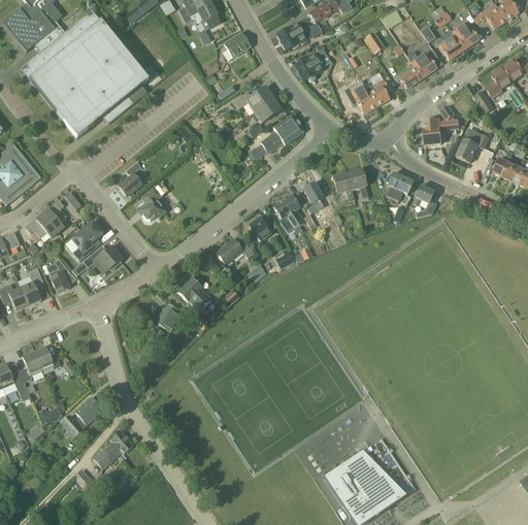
[(25,0),(27,3),(3,23),(26,52),(34,45),(39,52),(20,68),(26,75),(76,137),(102,117),(107,124),(133,103),(136,101),(146,92),(141,86),(144,83),(149,79),(144,75),(119,43),(92,9),(88,13),(64,32),(56,21),(62,15),(52,3),(55,0),(25,0)]
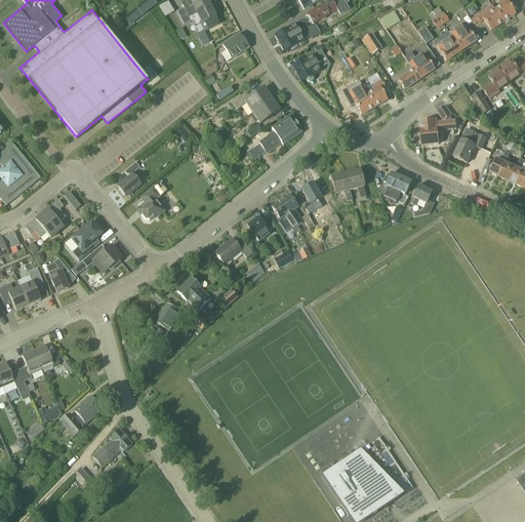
[(165,14),(174,9),(169,0),(165,0),(159,4),(165,14)]
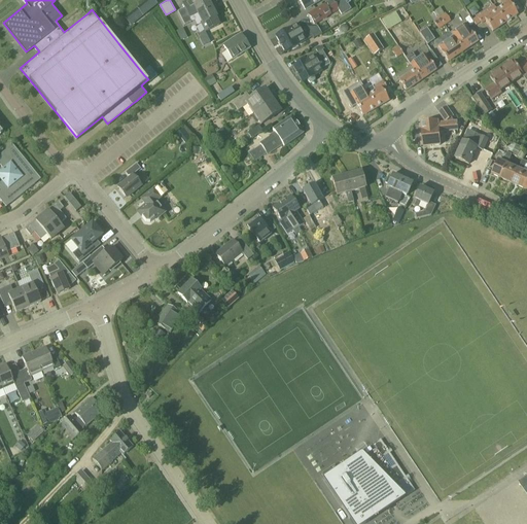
[(184,0),(182,1),(184,5),(187,10),(196,6),(197,8),(210,2),(210,1),(212,0),(184,0)]
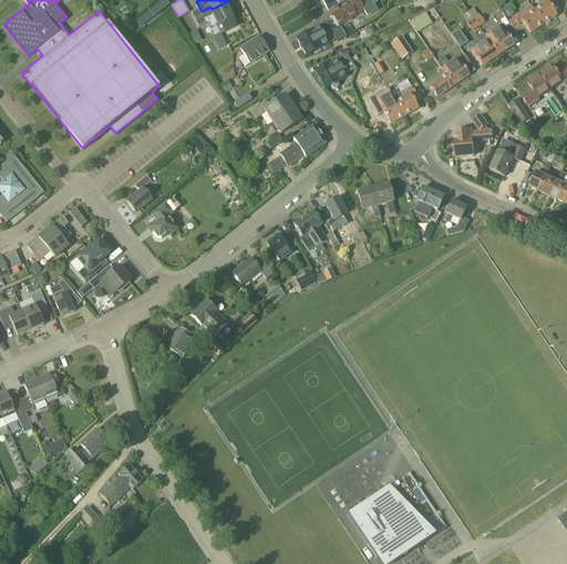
[(356,0),(330,14),(334,22),(336,21),(338,24),(363,9),(368,17),(379,10),(374,3),(378,2),(377,0),(356,0)]
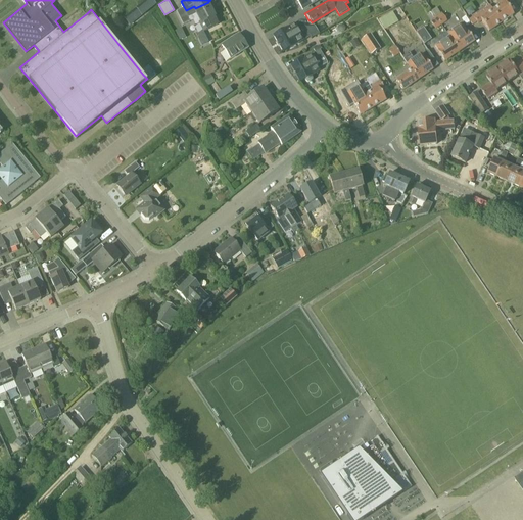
[(500,4),(492,8),(502,20),(513,12),(506,2),(509,0),(497,0),(500,4)]
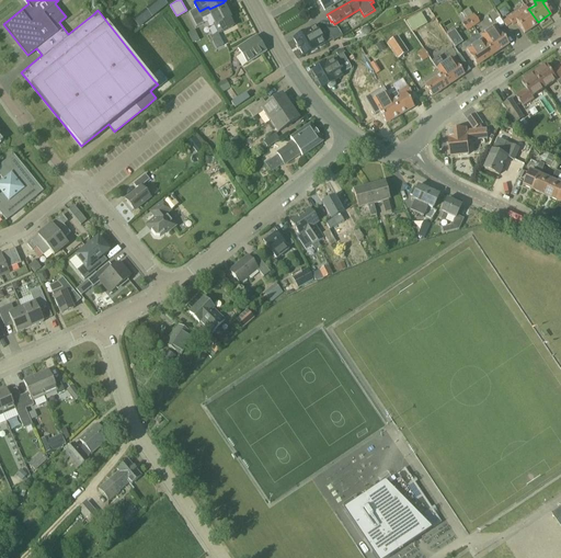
[(233,24),(229,16),(230,15),(224,2),(209,9),(208,7),(199,11),(196,6),(189,10),(196,24),(204,20),(202,15),(210,11),(216,22),(214,23),(218,32),(233,24)]
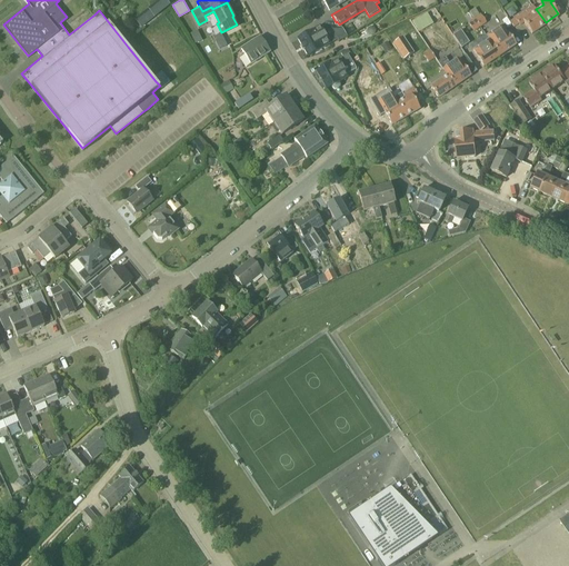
[(536,9),(532,5),(515,17),(519,23),(525,20),(532,31),(546,22),(536,9)]
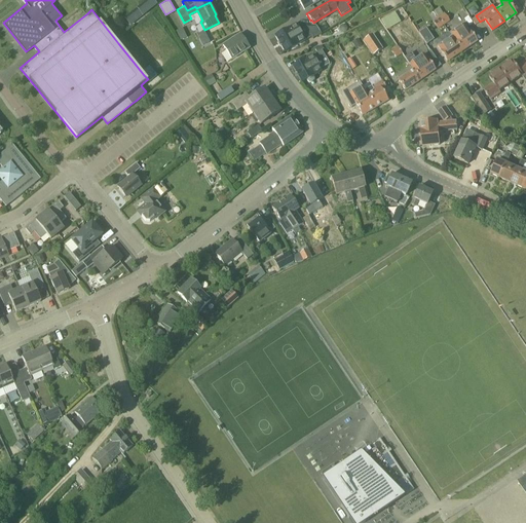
[(136,5),(124,14),(130,23),(142,13),(136,5)]
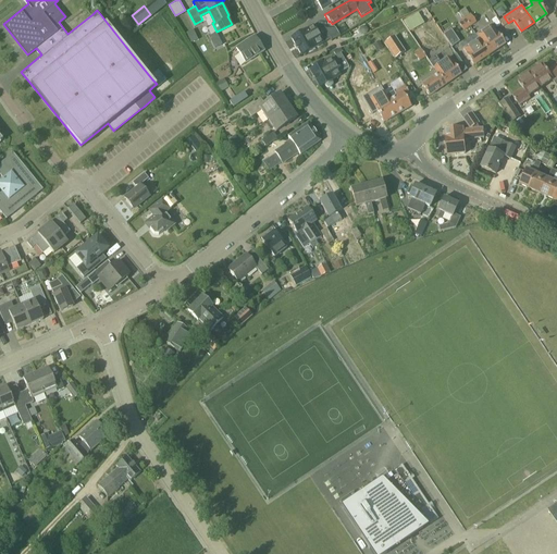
[(418,10),(403,17),(409,29),(424,21),(418,10)]
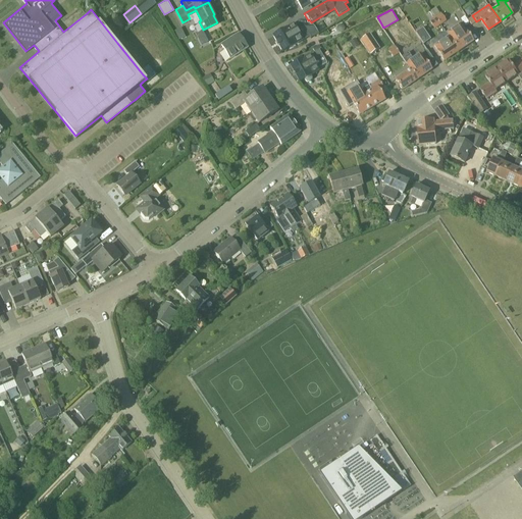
[(440,11),(434,15),(439,22),(446,18),(440,11)]
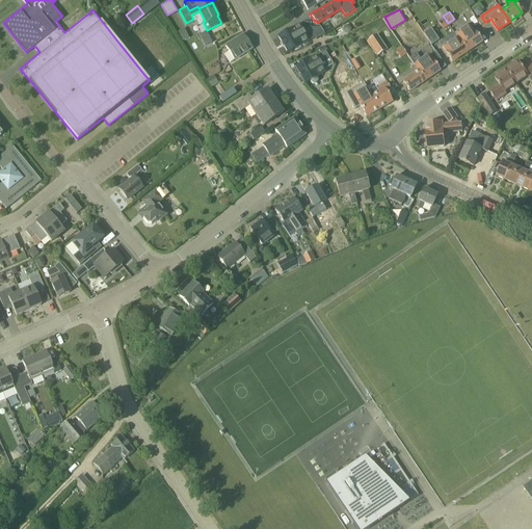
[(443,27),(448,23),(443,16),(437,20),(443,27)]
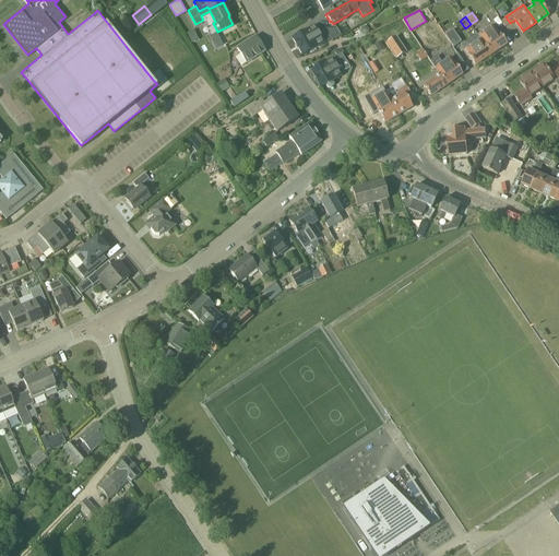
[(307,27),(292,36),(293,36),(302,54),(324,40),(323,40),(332,36),(326,26),(325,25),(318,30),(314,23),(307,27)]
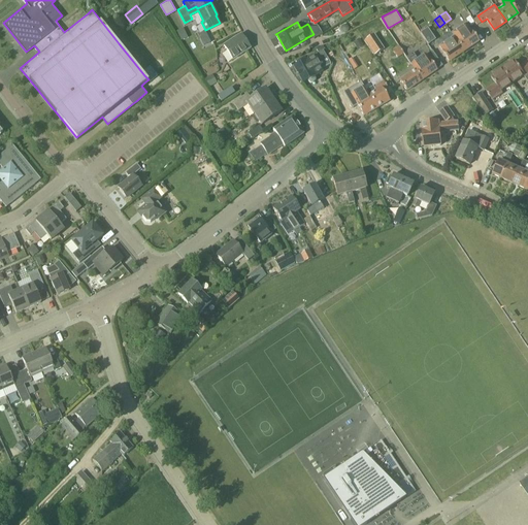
[(457,39),(463,50),(479,39),(471,29),(471,30),(465,22),(452,31),(454,34),(453,35),(457,39)]
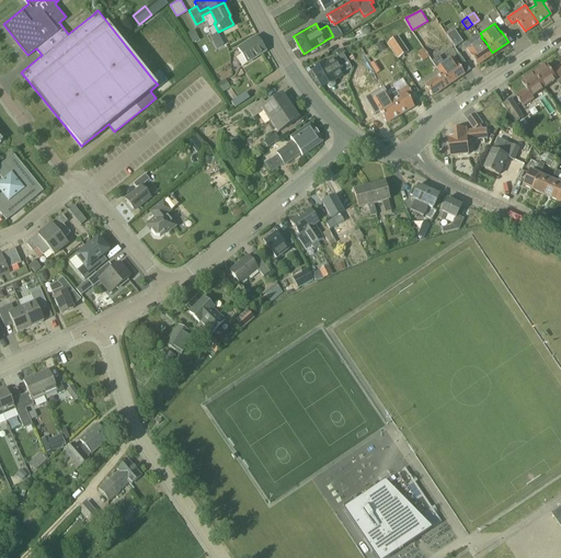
[(454,26),(446,32),(455,44),(462,40),(454,26)]
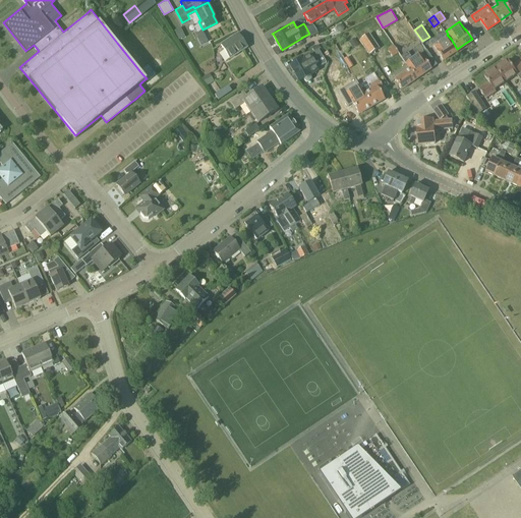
[(180,26),(174,30),(178,39),(184,35),(180,26)]
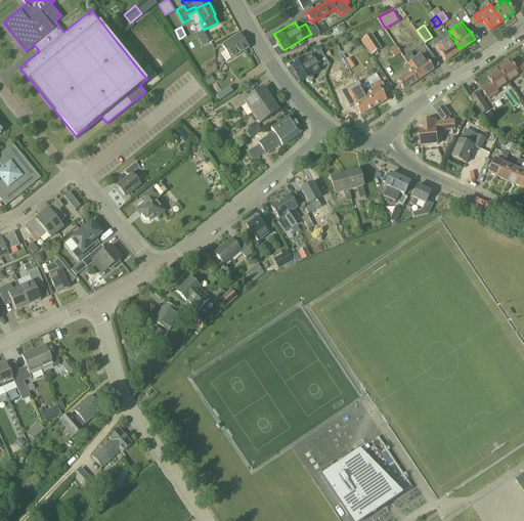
[(231,57),(248,46),(239,32),(222,43),(231,57)]
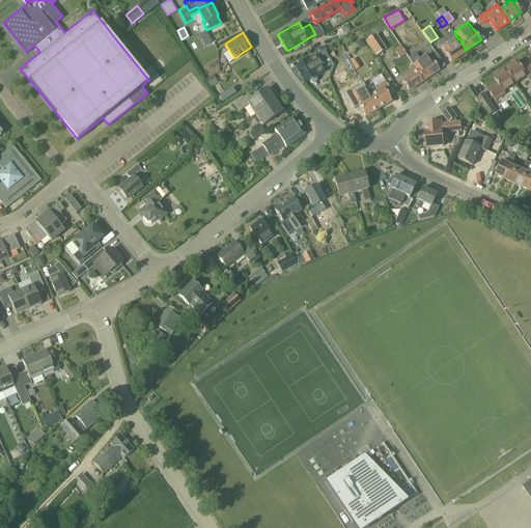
[(386,47),(375,32),(366,38),(376,54),(386,47)]
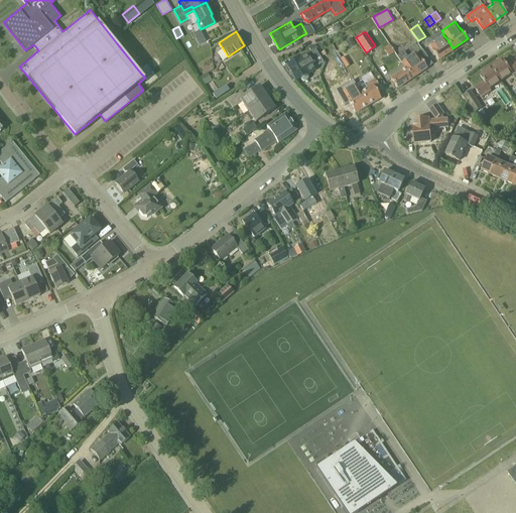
[(438,58),(453,48),(446,38),(442,34),(429,43),(432,48),(431,48),(438,58)]
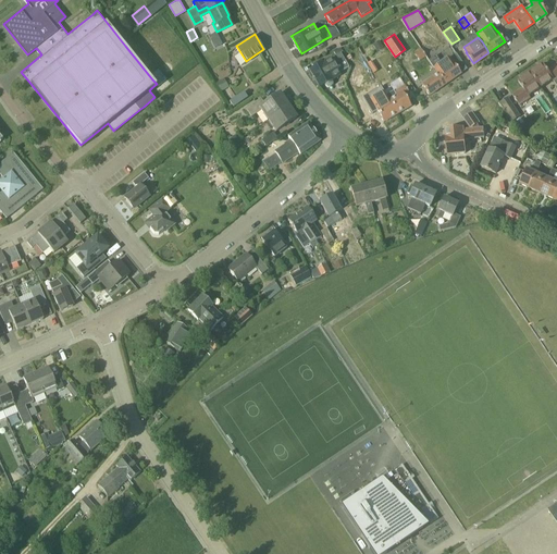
[(425,54),(420,46),(413,50),(419,58),(425,54)]
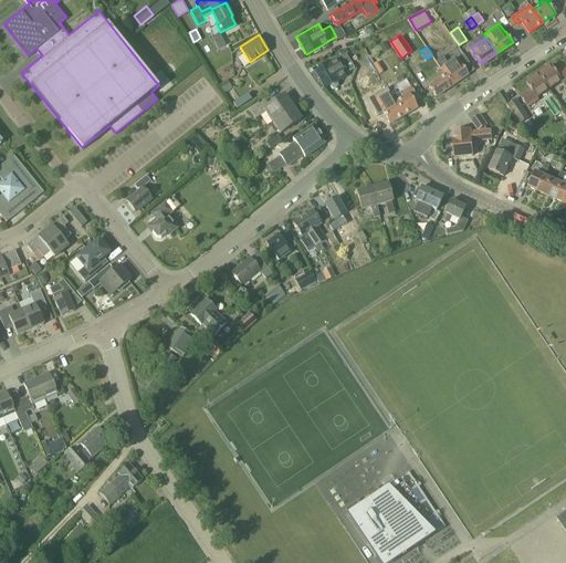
[(315,70),(324,86),(329,83),(331,85),(332,86),(334,86),(335,86),(336,85),(337,84),(338,83),(338,82),(337,81),(337,79),(345,74),(341,65),(350,60),(346,52),(341,55),(315,70)]
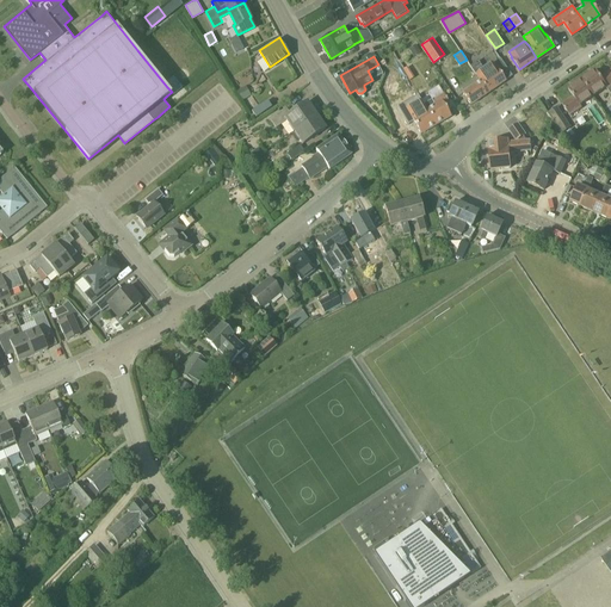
[(480,79),(488,91),(505,79),(497,67),(497,68),(493,62),(483,68),(477,59),(469,64),(480,79)]
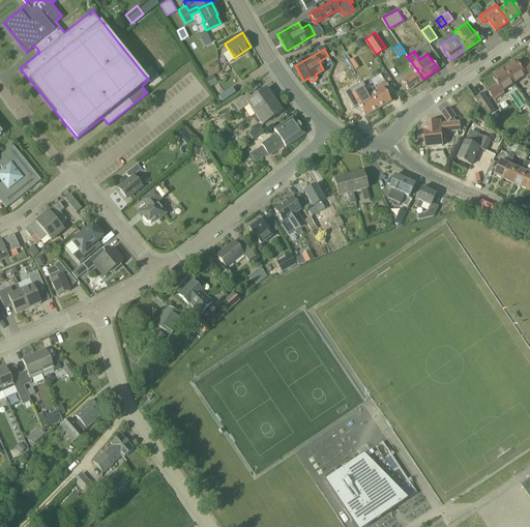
[(354,56),(350,58),(356,67),(359,65),(354,56)]
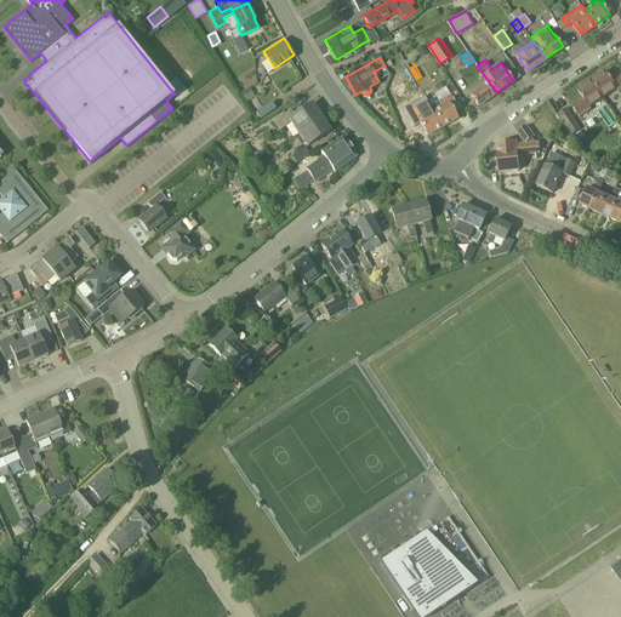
[(607,69),(592,79),(603,95),(616,86),(620,92),(620,68),(610,76),(607,69)]
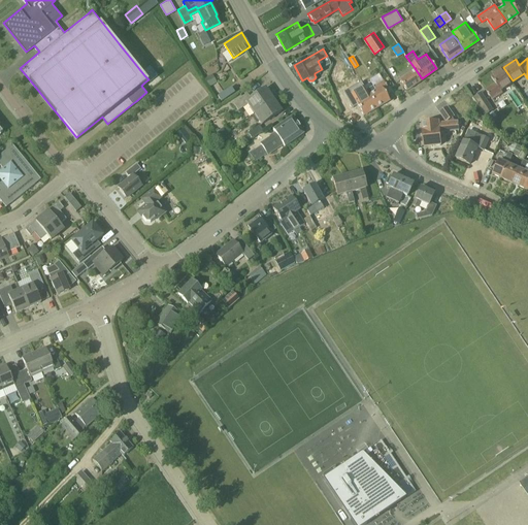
[(335,61),(327,76),(334,79),(342,65),(335,61)]
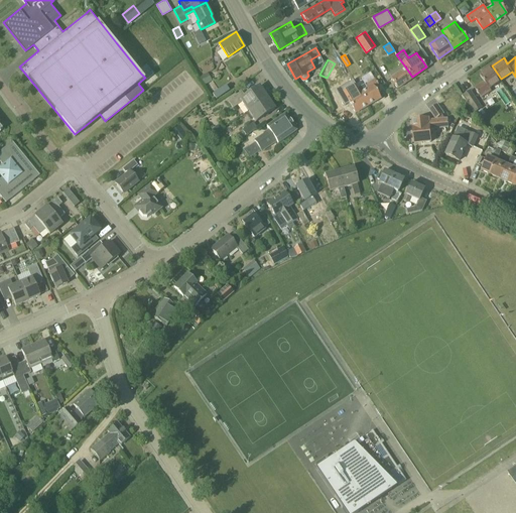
[(484,79),(475,86),(482,96),(492,89),(490,87),(501,79),(492,66),(481,74),(484,79)]
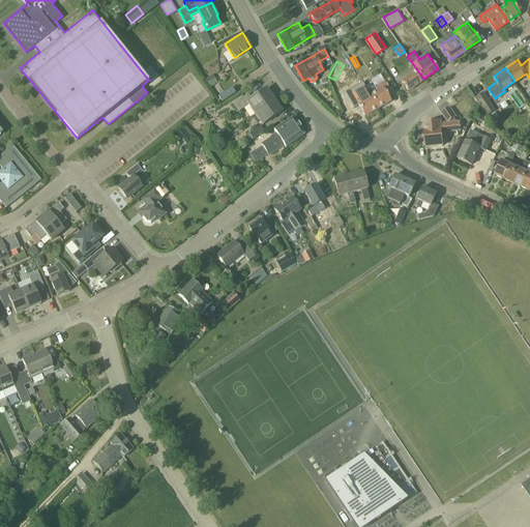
[(416,68),(401,79),(408,89),(423,79),(416,68)]
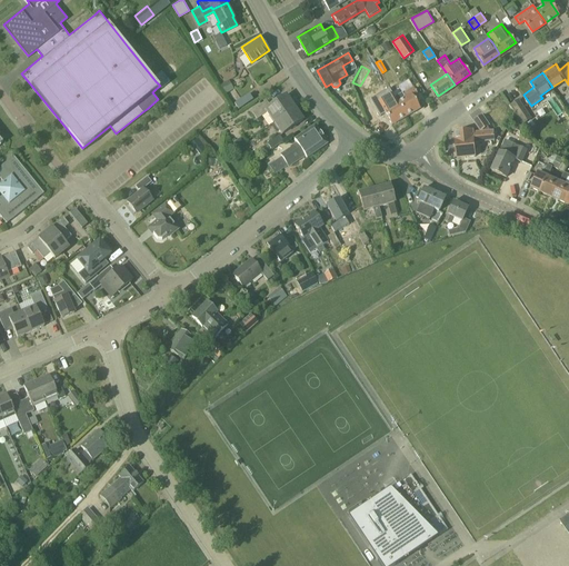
[(229,79),(221,85),(226,92),(233,88),(229,79)]
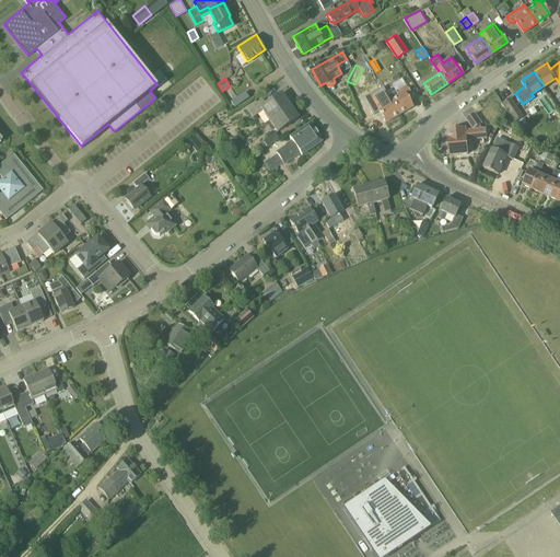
[(407,83),(388,94),(391,99),(399,113),(412,105),(406,93),(410,91),(407,83)]
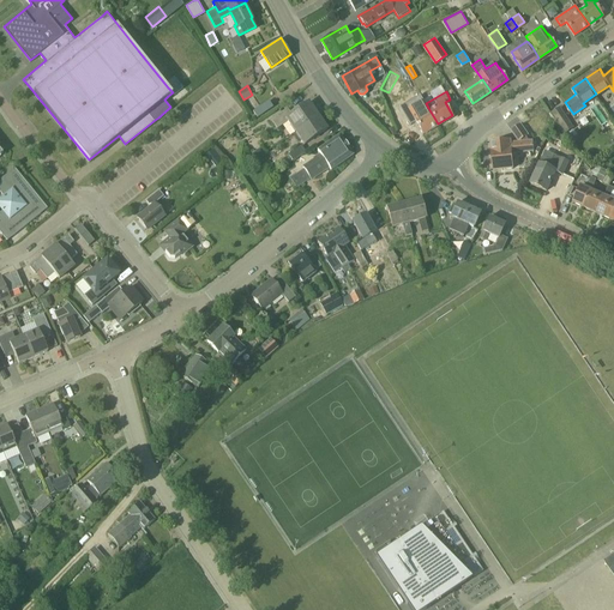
[(269,98),(253,108),(257,114),(272,104),(269,98)]
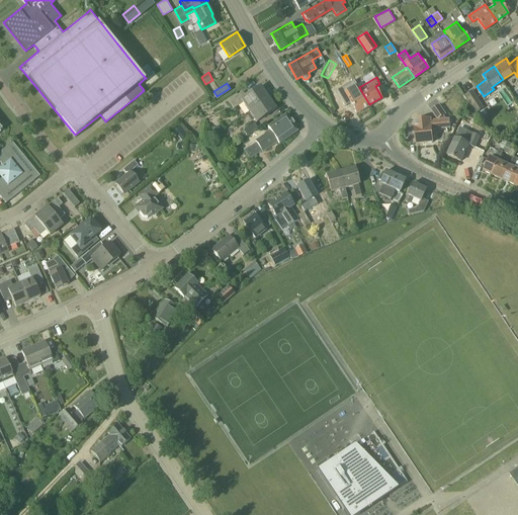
[(234,107),(243,100),(249,110),(269,96),(260,84),(246,95),(242,90),(229,99),(234,107)]
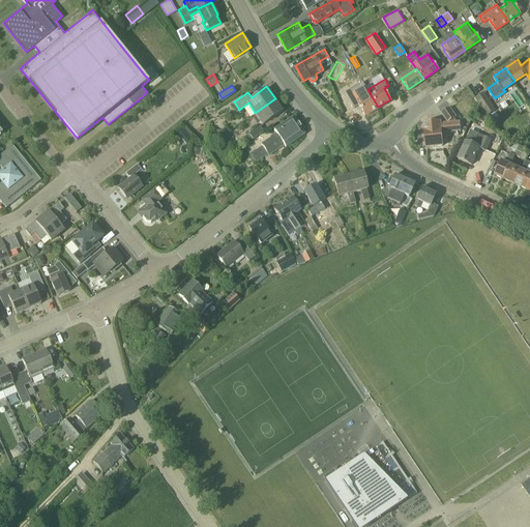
[(496,108),(483,90),(476,94),(489,112),(496,108)]
